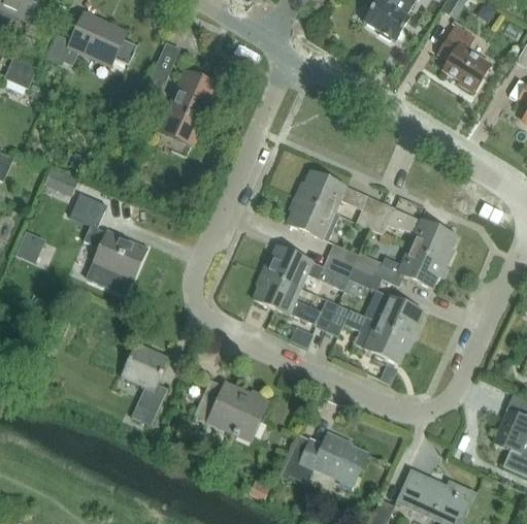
[(42,25),(54,0),(0,0),(0,10),(27,23),(29,19),(42,25)]
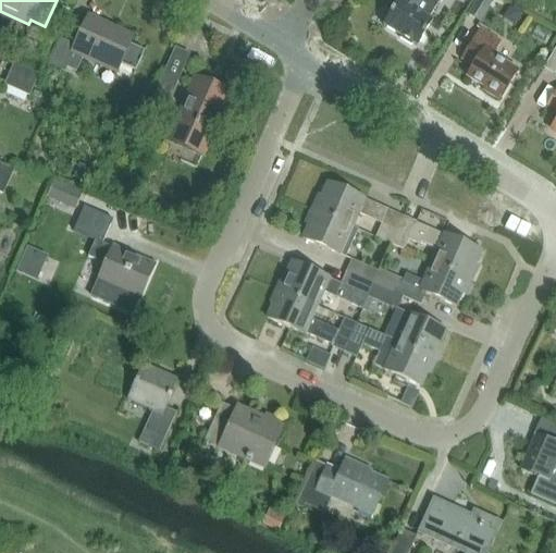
[(397,0),(384,22),(418,42),(433,19),(429,15),(437,0),(397,0)]
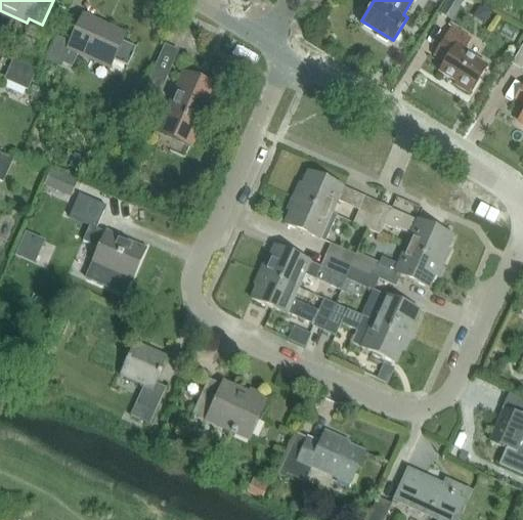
[(447,0),(440,11),(450,17),(462,0),(447,0)]
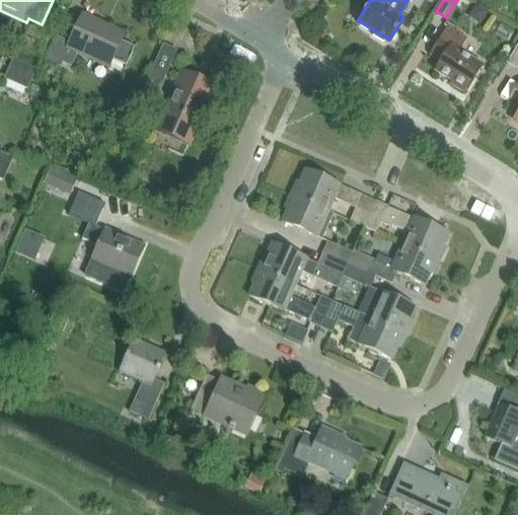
[(122,39),(124,33),(99,22),(100,20),(83,12),(71,40),(57,32),(47,57),(62,64),(63,60),(72,63),(78,50),(109,64),(113,57),(128,63),(136,45),(122,39)]
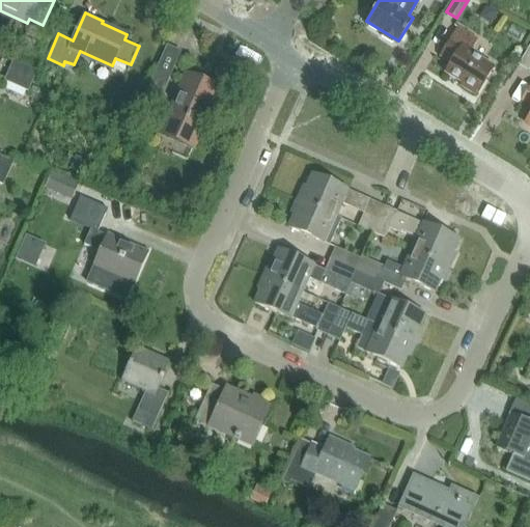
[(478,90),(494,64),(476,53),(478,51),(471,47),(477,36),(458,25),(441,54),(452,60),(446,71),(463,81),(462,83),(474,91),(476,89),(478,90)]
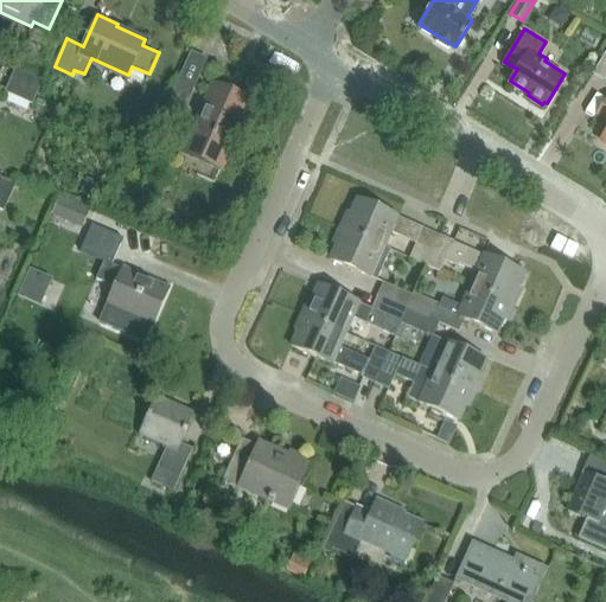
[(605,47),(591,70),(605,78),(605,47)]
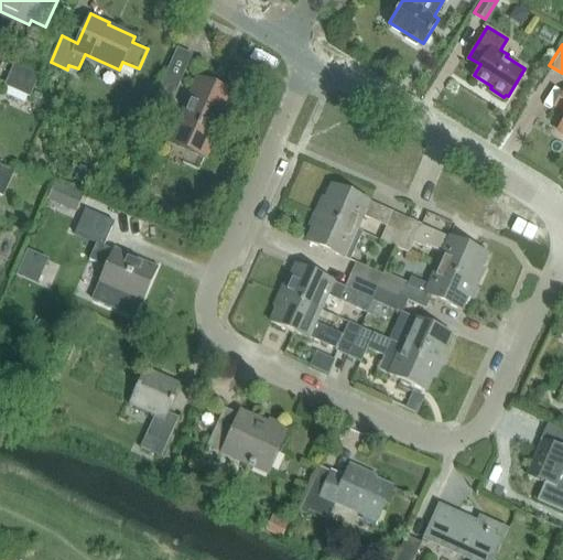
[(39,72),(12,60),(2,83),(29,94),(39,72)]
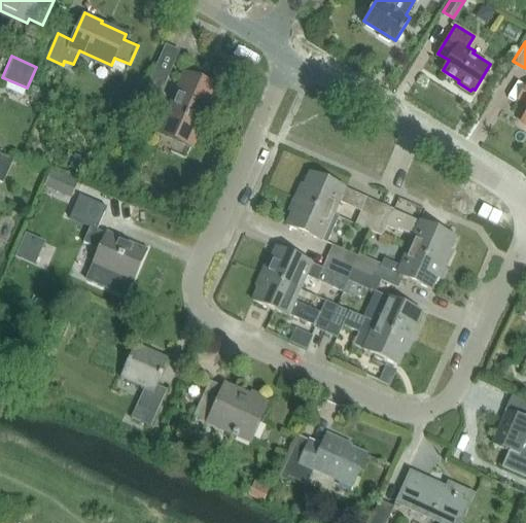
[(170,71),(156,65),(141,100),(155,106),(170,71)]
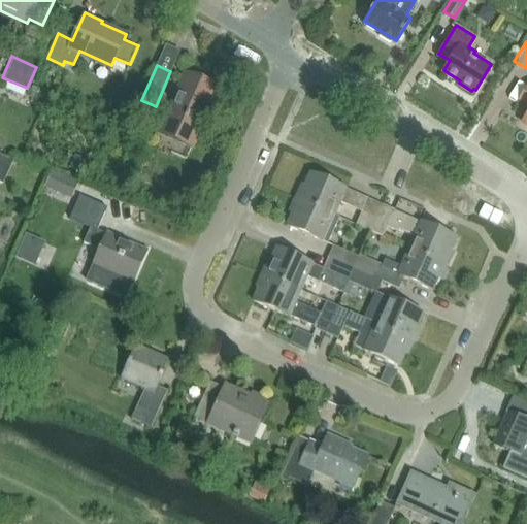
[(221,91),(221,90),(175,70),(175,71),(184,75),(162,126),(158,124),(157,125),(198,143),(199,142),(194,140),(217,89),(221,91)]
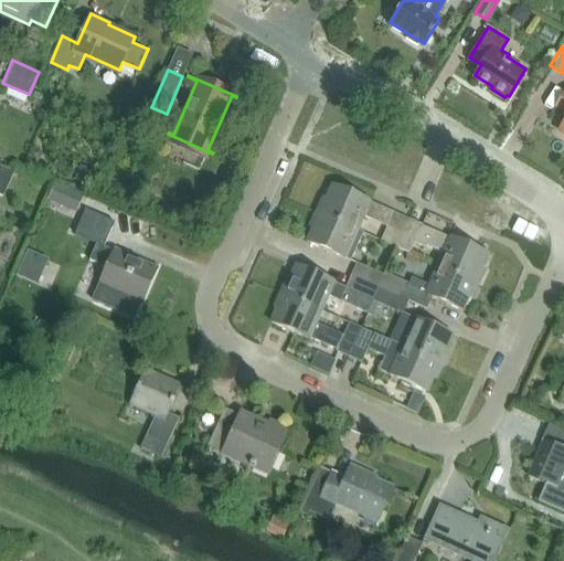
[(0,191),(1,192),(0,194),(1,194),(13,169),(0,162),(0,191)]
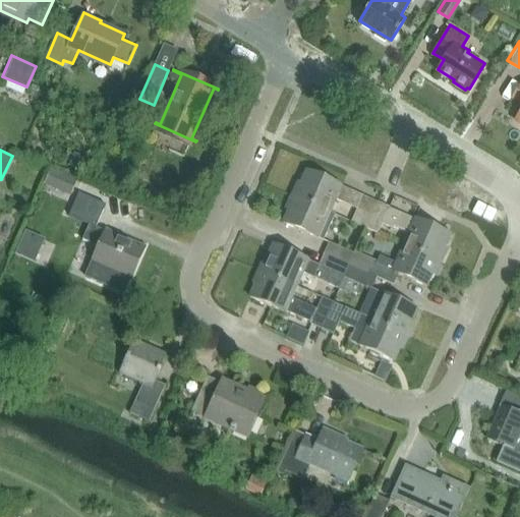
[(75,150),(69,163),(80,168),(87,155),(75,150)]
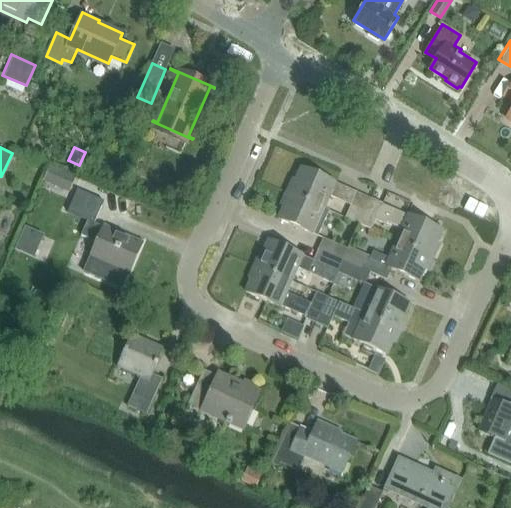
[(102,160),(89,155),(83,170),(96,175),(102,160)]
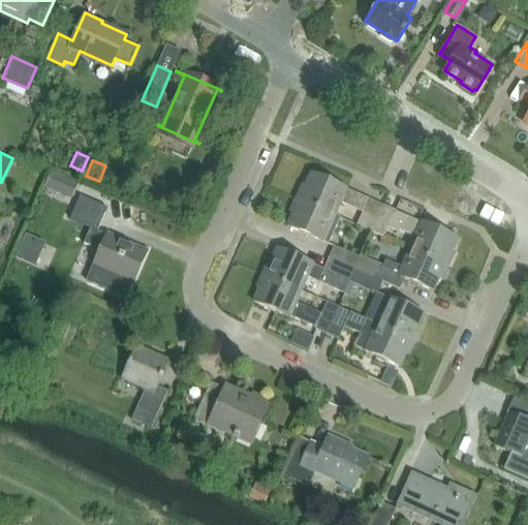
[(78,180),(51,167),(43,184),(70,196),(78,180)]
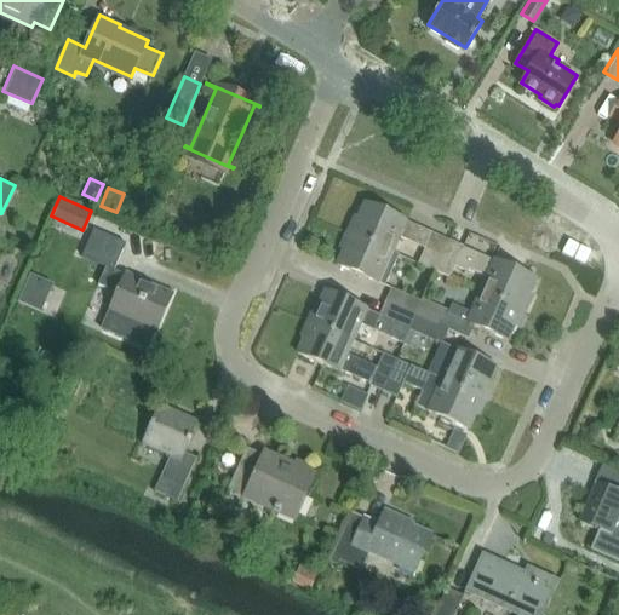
[(384,206),(383,208),(366,200),(359,216),(355,214),(349,230),(394,249),(400,235),(425,246),(419,262),(437,269),(451,237),(433,230),(406,219),(407,218),(391,212),(393,210),(384,206)]
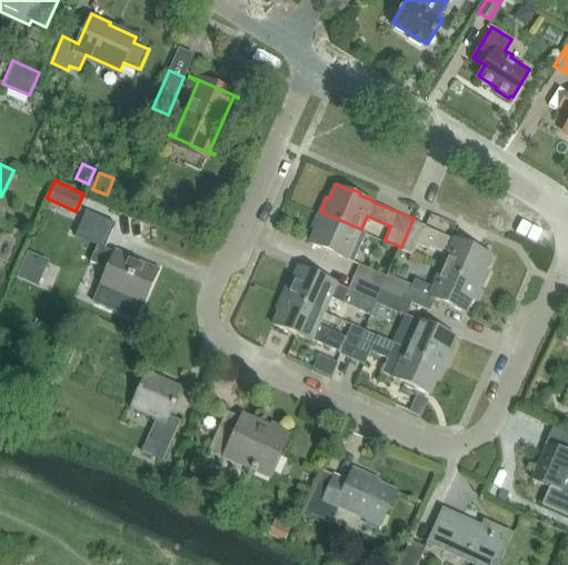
[(367,231),(361,229),(320,211),(314,225),(316,227),(310,240),(355,260),(367,231)]
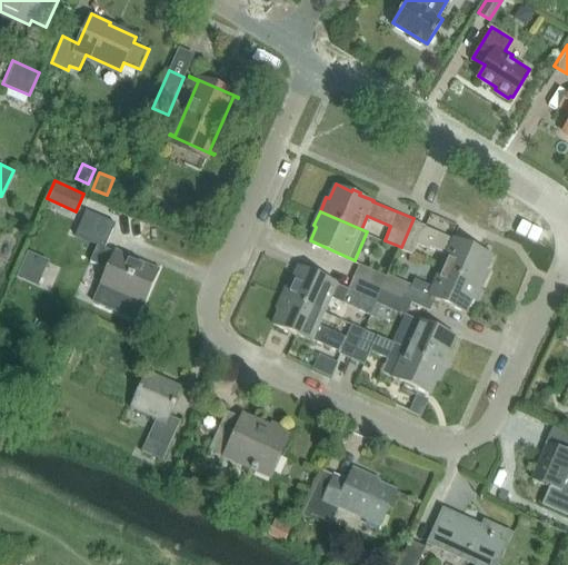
[(100,287),(105,289),(98,301),(135,318),(140,305),(142,306),(160,265),(118,247),(117,250),(103,245),(106,241),(108,241),(115,227),(83,212),(77,228),(85,233),(80,244),(93,250),(89,259),(109,268),(100,287)]
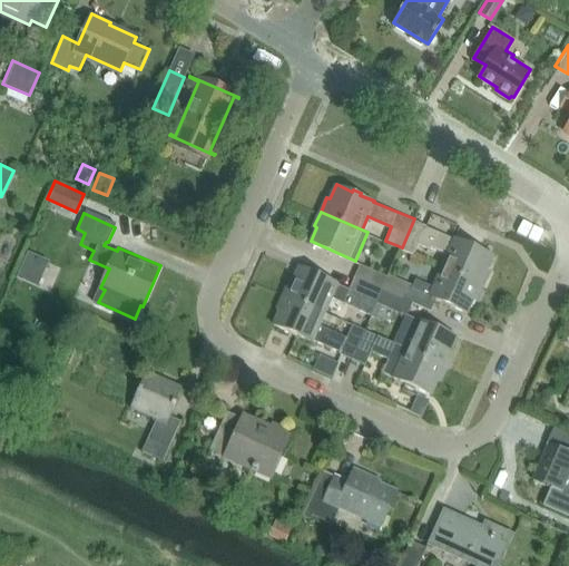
[(442,265),(483,284),(490,270),(487,267),(493,254),(455,237),(427,225),(427,224),(414,218),(402,247),(414,253),(419,243),(447,255),(442,265)]
